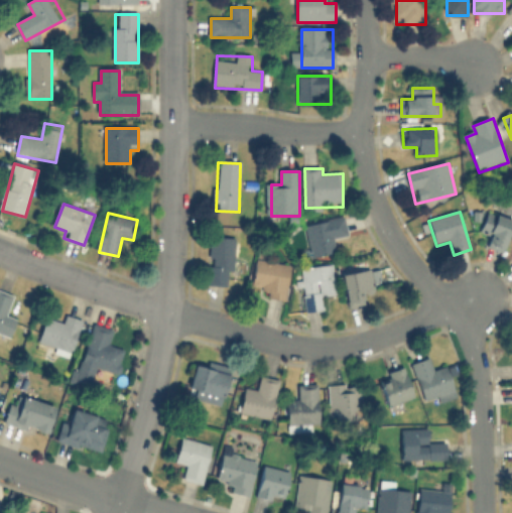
[(491,236),(488,246),(507,251),(511,236),(511,220),(488,213),(483,233),(491,236)]
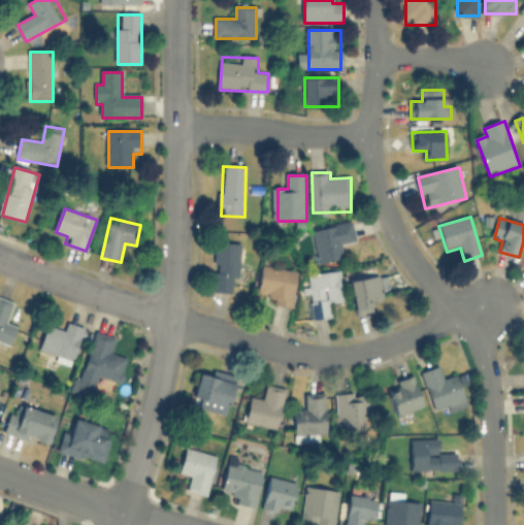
[(357,242),(354,224),(315,230),(320,263),(347,259),(345,244),(357,242)]
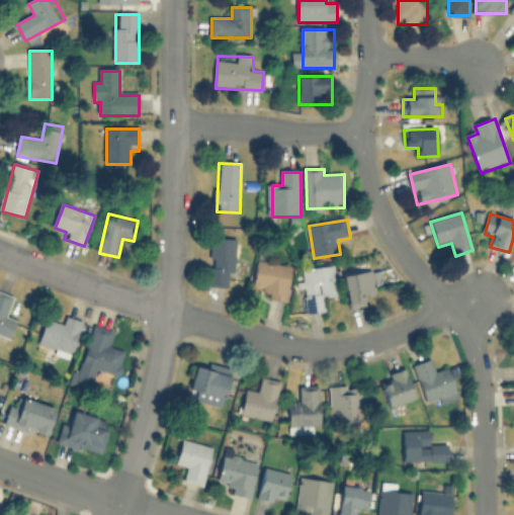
[(237,240),(212,239),(211,287),(236,288),(237,240)]
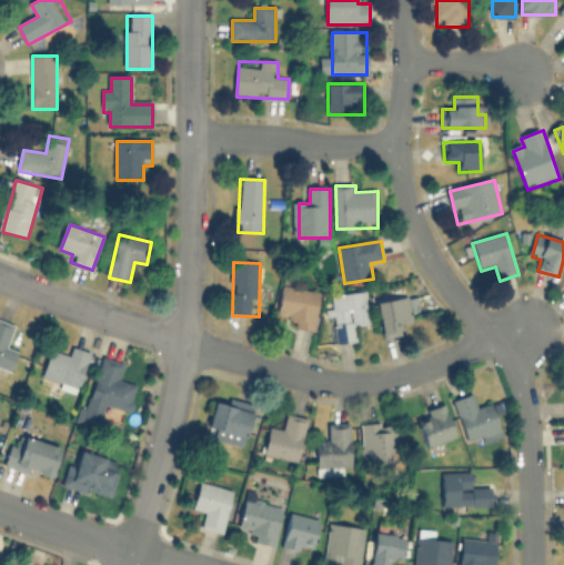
[(315,332),(322,293),(284,288),(280,315),(292,318),(291,329),(315,332)]
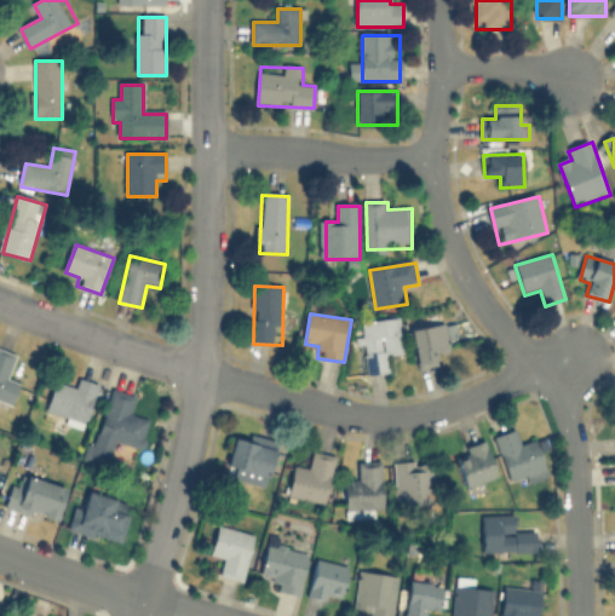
[(404,356),(403,320),(366,322),(368,375),(391,374),(390,356),(404,356)]
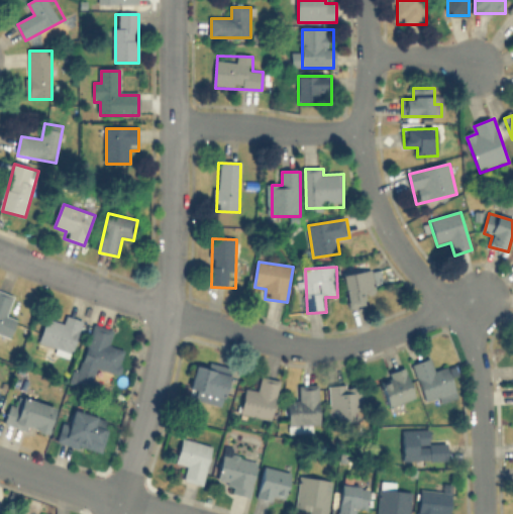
[(369,305),(367,293),(376,292),(374,272),(345,275),(348,307),(369,305)]
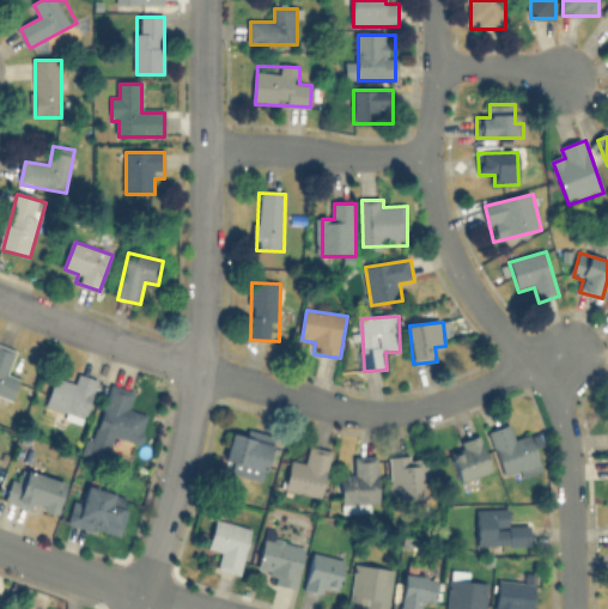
[(11,376),(19,353),(0,346),(0,395),(13,401),(20,379),(11,376)]
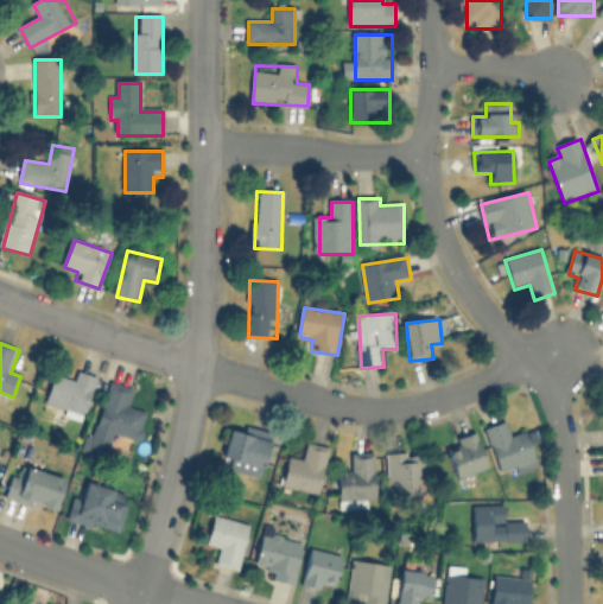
[(57,376),(46,408),(84,420),(99,379),(76,372),(73,382),(57,376)]
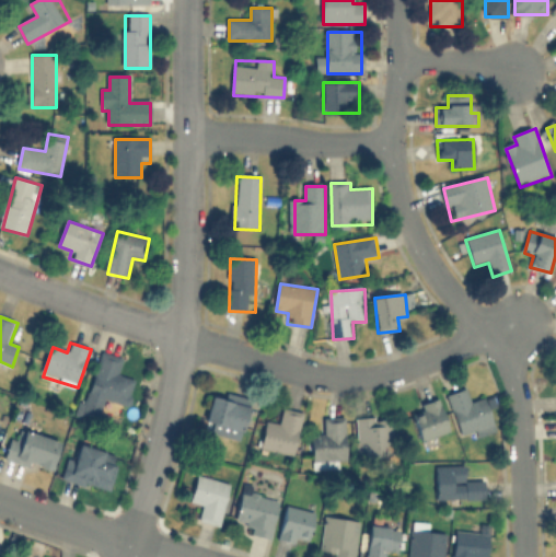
[(130,407),(137,381),(120,376),(125,358),(101,352),(84,416),(101,419),(105,402),(130,407)]
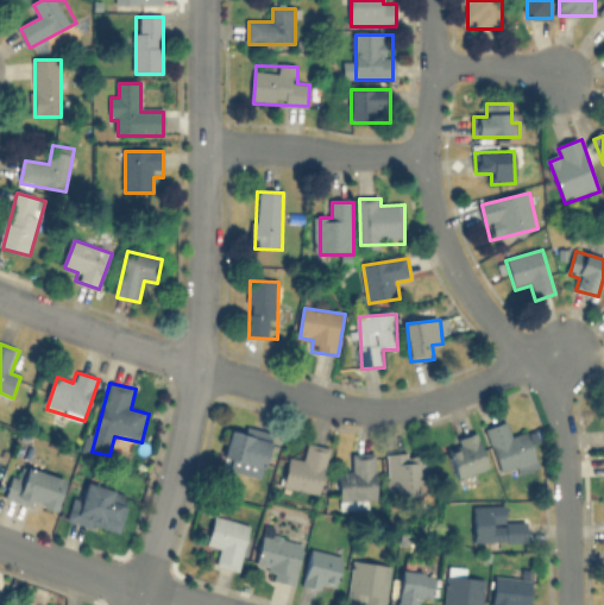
[(527,432),(514,436),(508,423),(486,430),(502,474),(513,471),(515,477),(540,468),(527,432)]
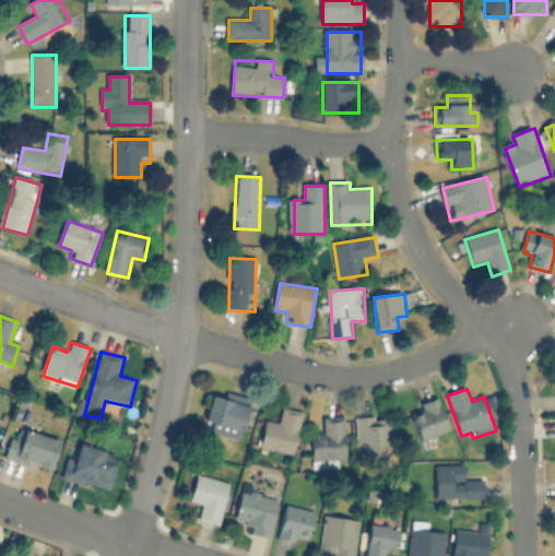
[(243,439),(250,400),(214,392),(208,422),(215,423),(213,434),(243,439)]
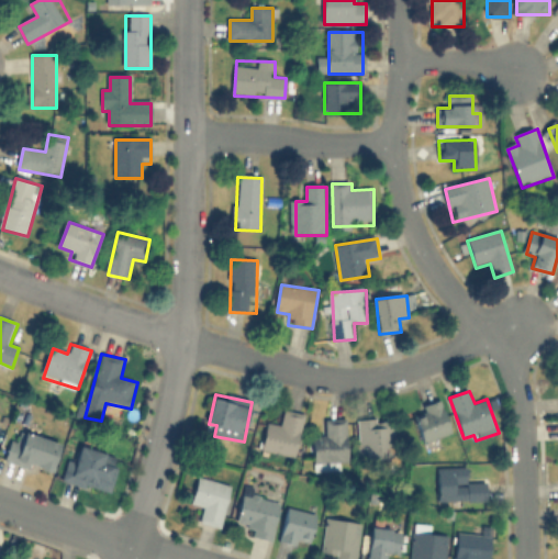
[(413,414),(427,444),(454,432),(439,401),(413,414)]
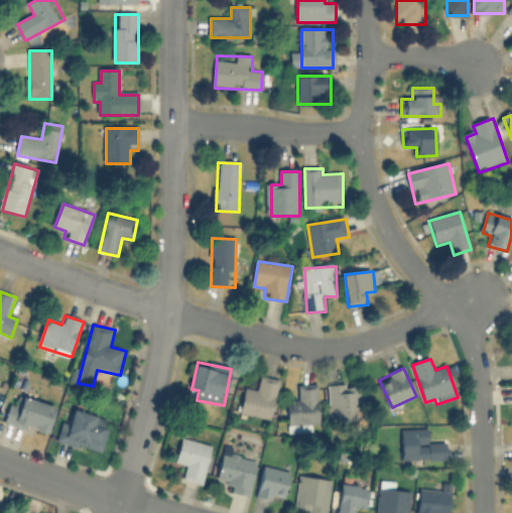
[(280,381),(261,377),(258,390),(247,388),(242,414),(272,420),(280,381)]
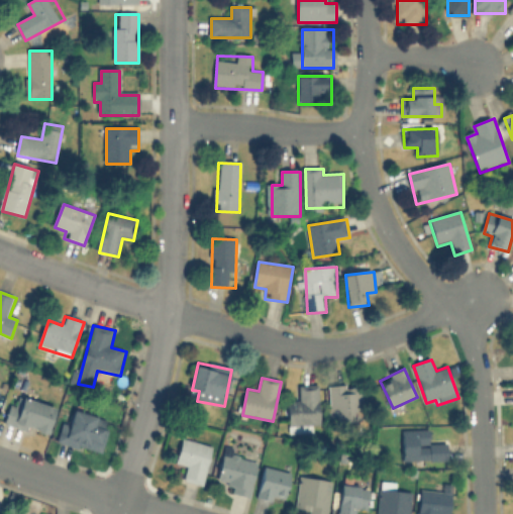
[(331,387),(333,424),(366,422),(364,385),(331,387)]
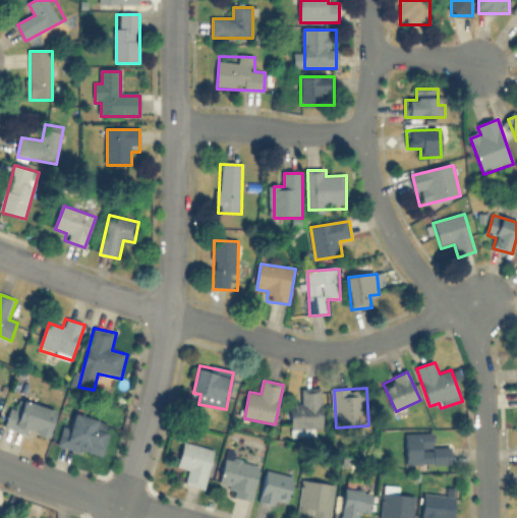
[(323,389),(302,390),(302,403),(292,403),(292,436),(323,436),(323,389)]
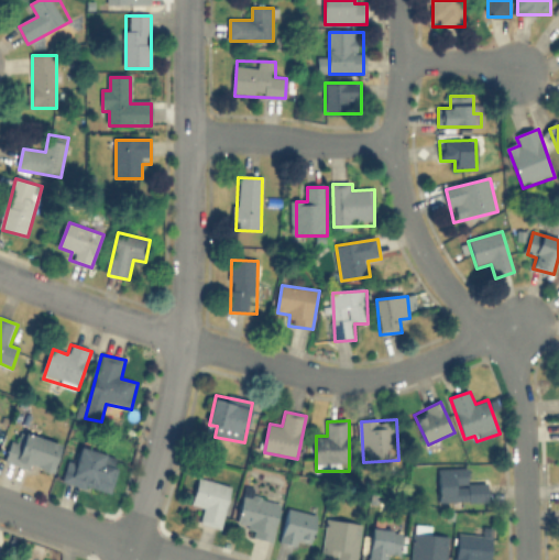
[(12,441),(7,462),(53,475),(62,445),(26,435),(23,443),(12,441)]
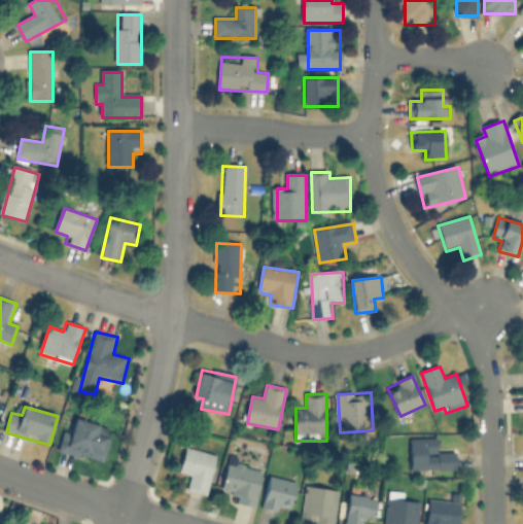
[(104,466),(114,430),(77,419),(74,429),(67,427),(59,452),(104,466)]
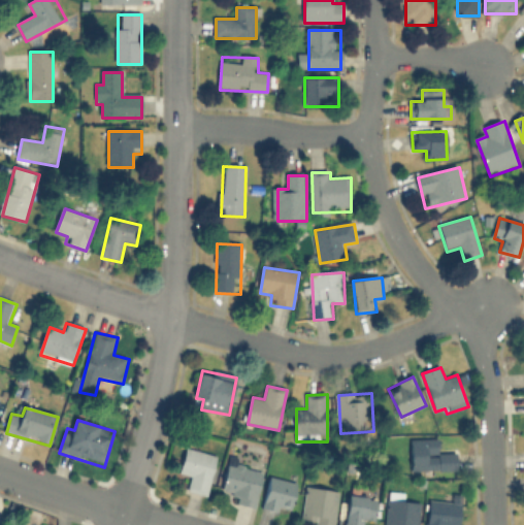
[(458,471),(458,454),(439,454),(439,441),(413,441),(413,471),(458,471)]
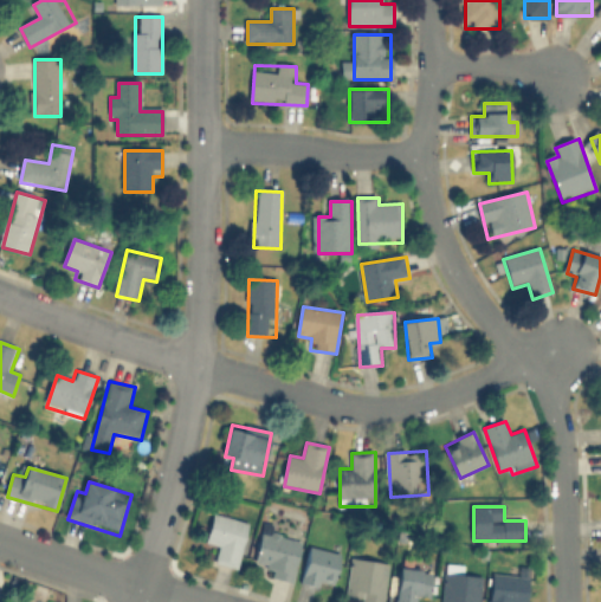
[(250,524),(215,516),(208,545),(220,548),(217,564),(239,569),(250,524)]
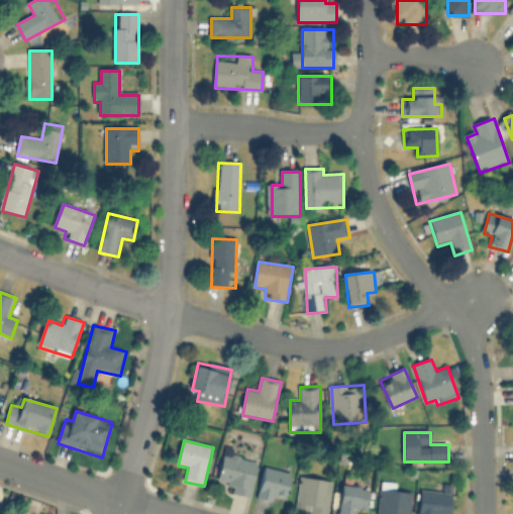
[(250,497),(257,460),(224,454),(220,480),(230,482),(228,493),(250,497)]
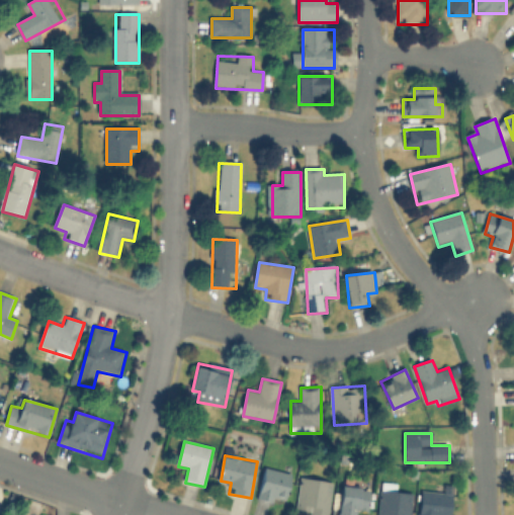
[(284,506),(292,475),(266,467),(259,500),(284,506)]
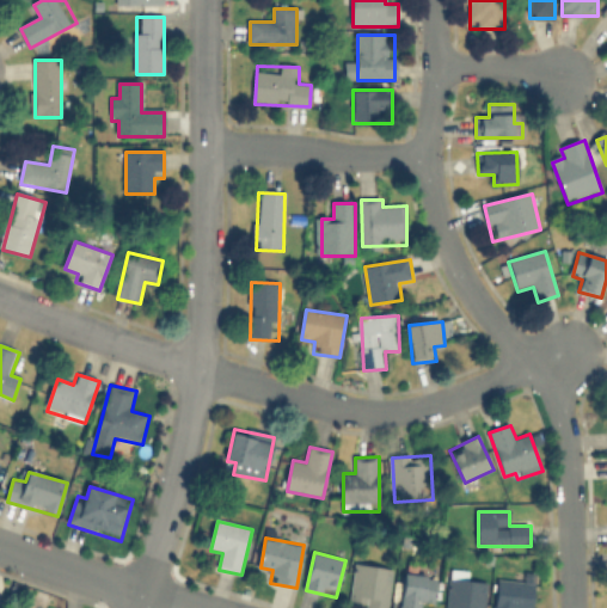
[(388,607),(394,570),(357,565),(351,606),(361,607),(388,607)]
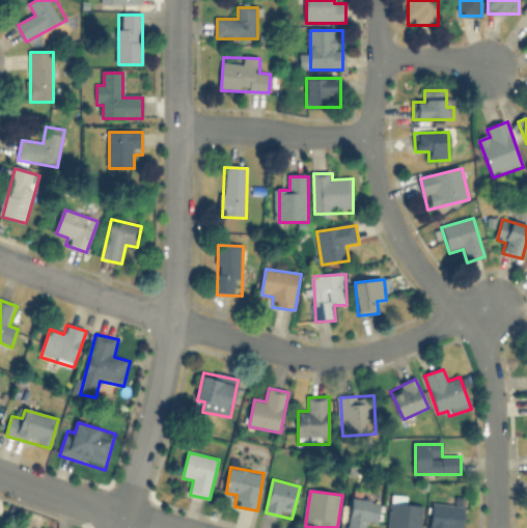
[(366,527),(367,523),(378,524),(380,502),(351,499),(349,527),(366,527)]
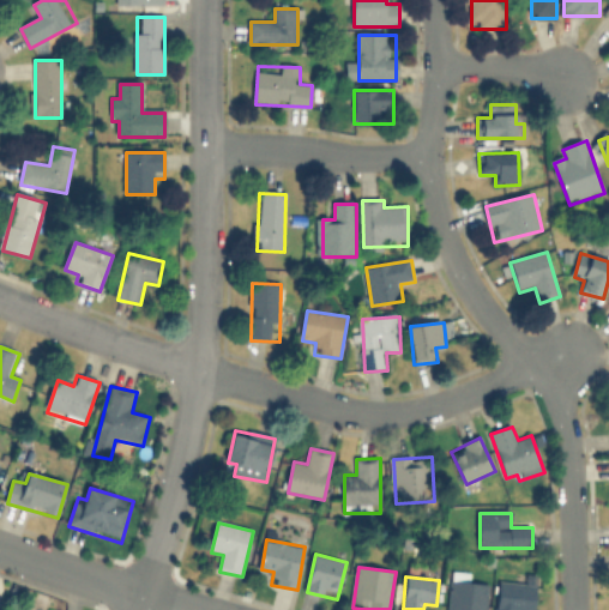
[(534,609),(537,584),(500,581),(496,609),(534,609)]
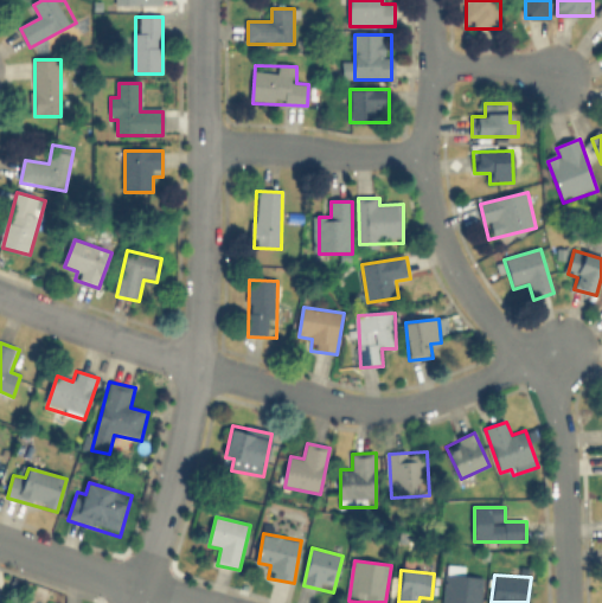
[(480,602),(484,579),(450,576),(447,602),(480,602)]
